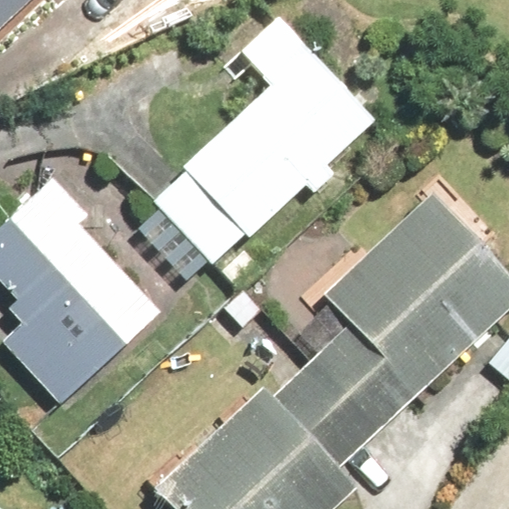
[(0,0),(0,32),(36,0),(0,0)]
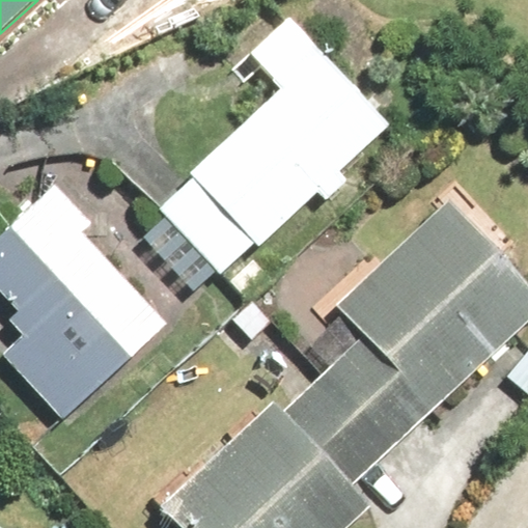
[(323,54),(188,173),(193,178),(159,210),(217,275),(252,245),(255,248),(318,192),(326,200),(349,179),(341,171),(390,129),(323,54)]
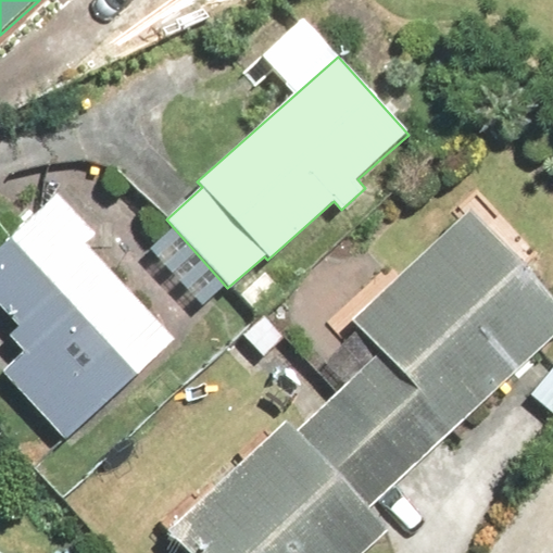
[(68,439),(176,340),(88,243),(98,235),(60,192),(0,246),(0,308),(8,316),(8,315),(17,325),(8,335),(24,352),(4,369),(68,439)]
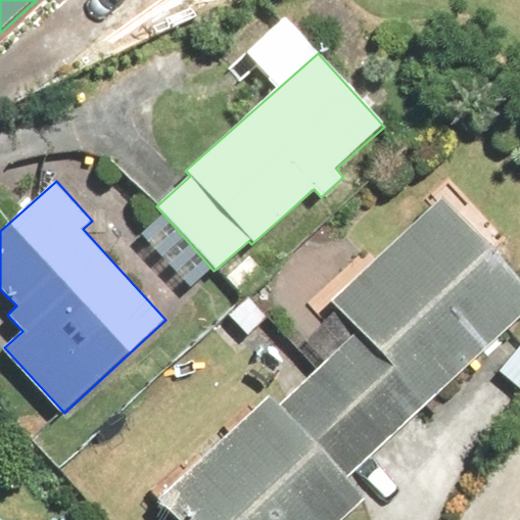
[(359,326),(322,361),(390,431),(519,308),(519,272),(442,191),(331,296),(359,326)]
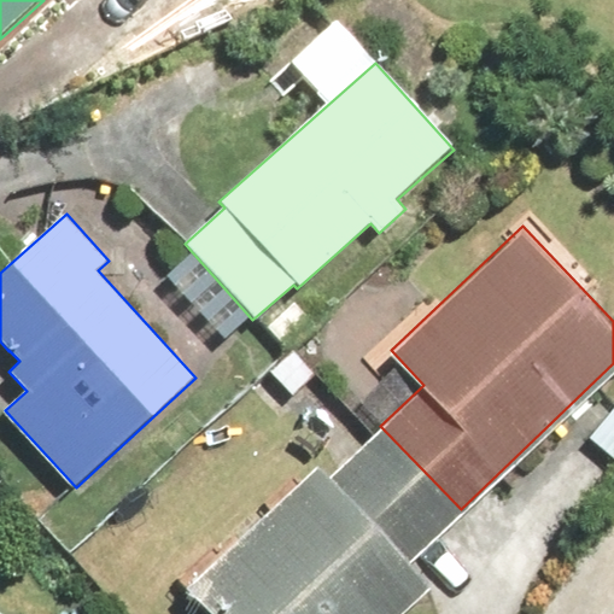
[(613,409),(590,437),(613,456),(613,409)]
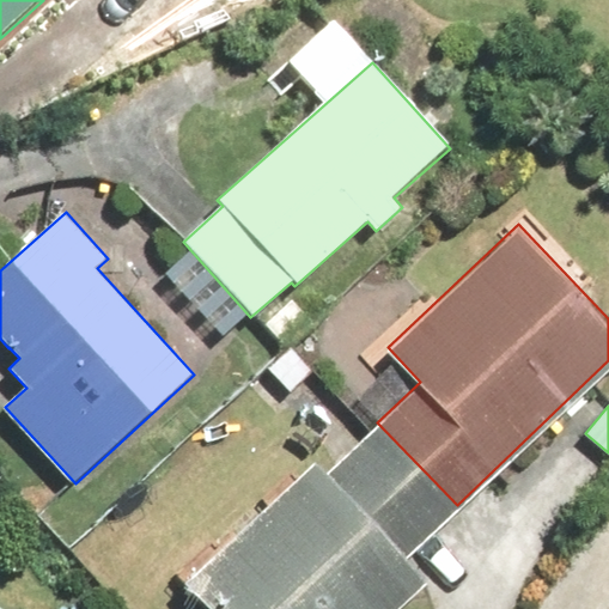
[(206,608),(395,608),(424,583),(402,559),(457,505),(377,422),(328,467),(318,457),(183,584),(206,608)]
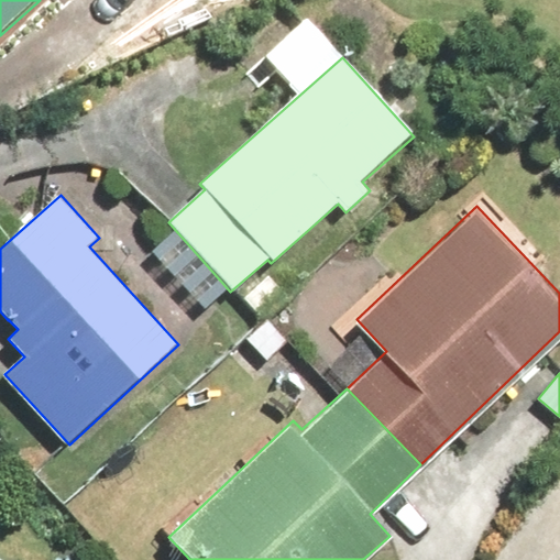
All buildings are outlined.
